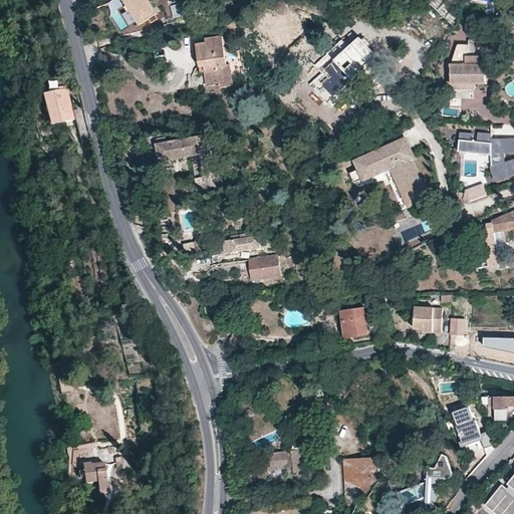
[(159,14),(149,0),(122,0),(141,26),(159,14)]
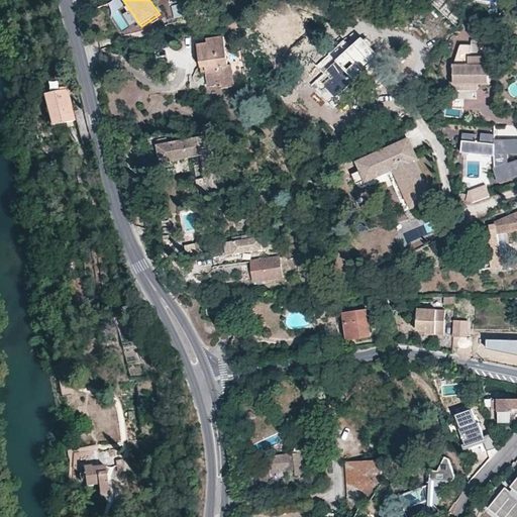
[(173,20),(184,17),(180,2),(169,5),(173,20)]
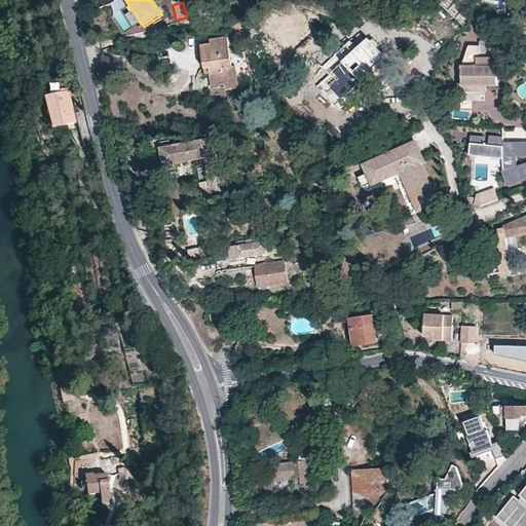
[(513,27),(505,24),(501,33),(509,36),(513,27)]
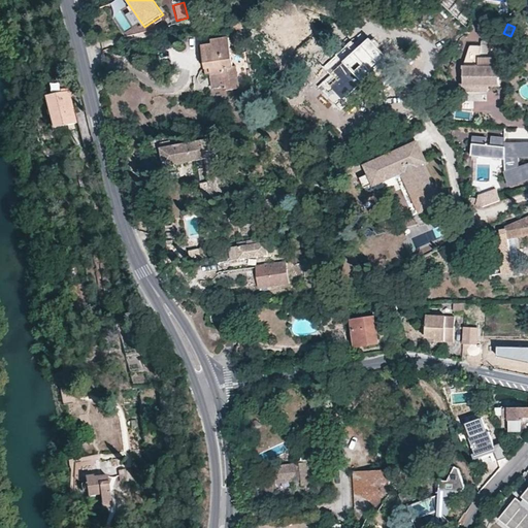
[(235,66),(232,67),(227,38),(209,41),(210,45),(202,46),(204,58),(205,69),(210,68),(211,74),(213,90),(226,88),(226,91),(239,89),(235,66)]
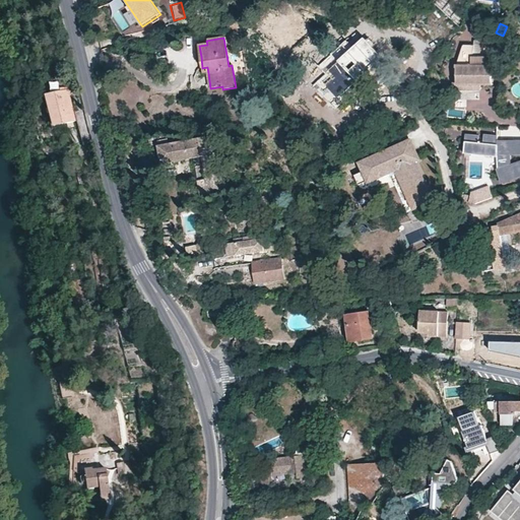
[(347,90),(358,81),(368,72),(383,58),(365,39),(353,48),(349,52),(343,46),(333,55),(332,54),(322,63),(347,90)]
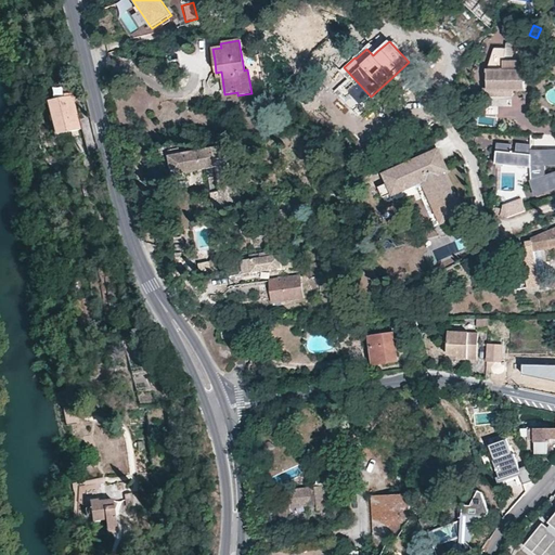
[(371,46),(366,49),(373,55),(377,51),(371,46)]
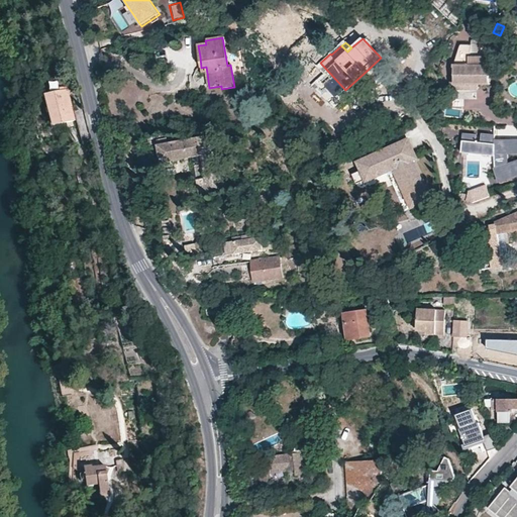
[(488,55),(471,55),(472,44),(460,44),(453,66),(488,66),(488,55)]
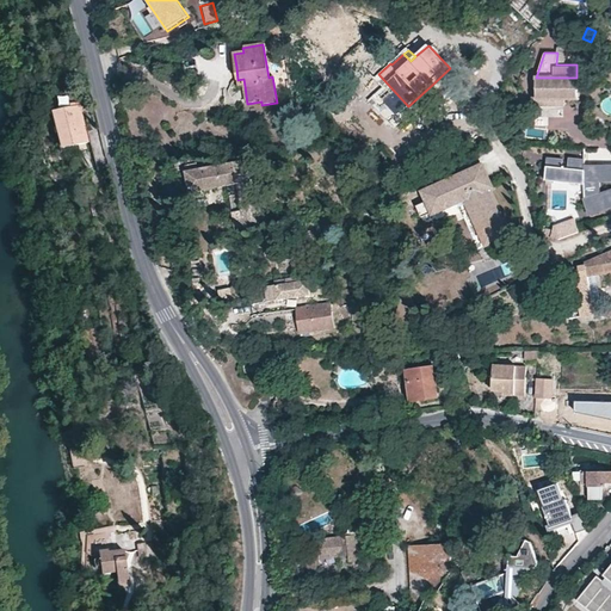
[(374,78),(382,87),(403,111),(408,106),(378,74),(374,78)]
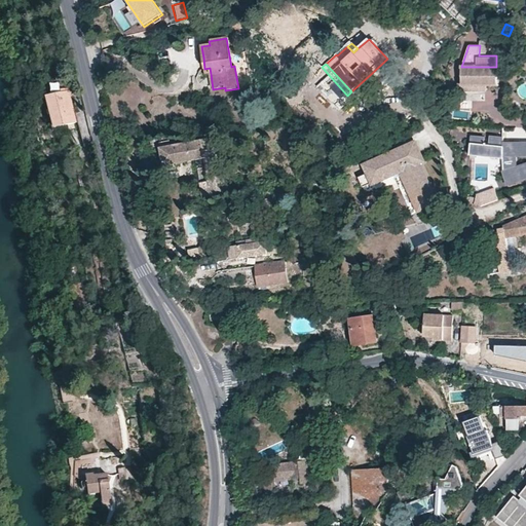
[(462,86),(485,85),(497,85),(496,67),(461,67),(462,83),(462,86)]
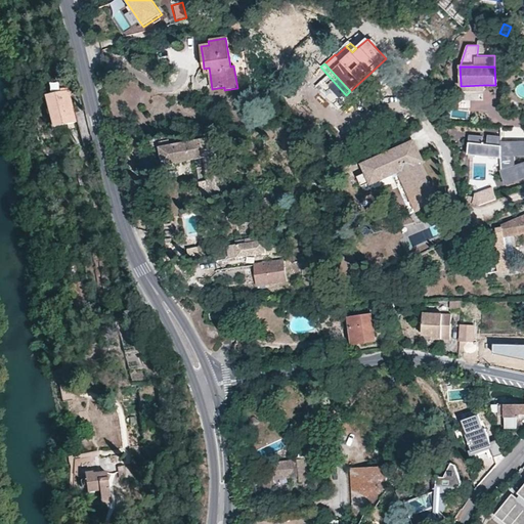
[(360,82),(364,86),(375,77),(370,73),(360,82)]
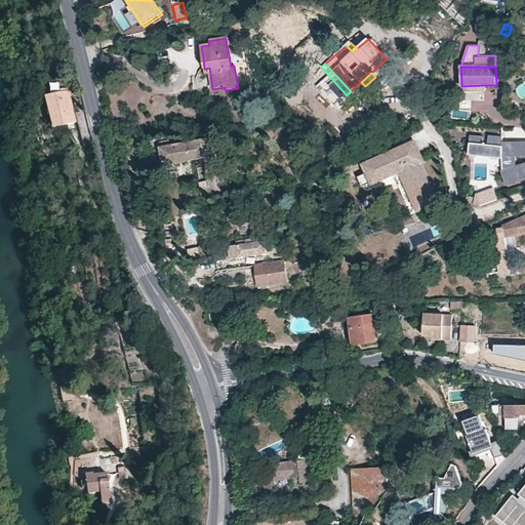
[(325,76),(315,86),(335,106),(346,94),(325,76)]
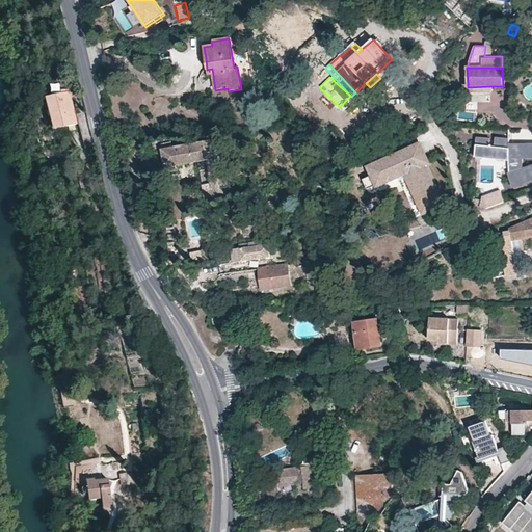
[(65,82),(58,84),(58,96),(68,92),(65,82)]
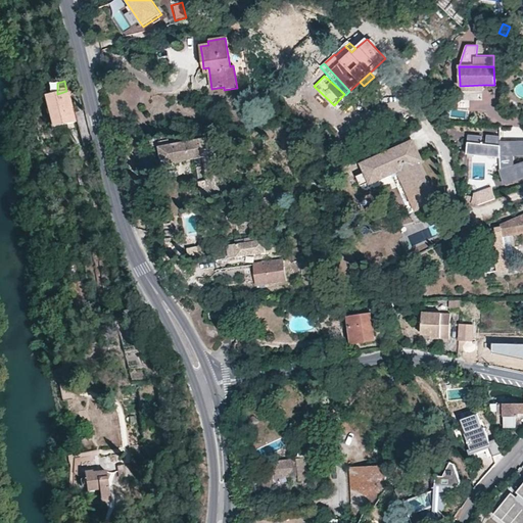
[(456,83),(456,91),(482,90),(482,85),(460,86),(460,83),(456,83)]
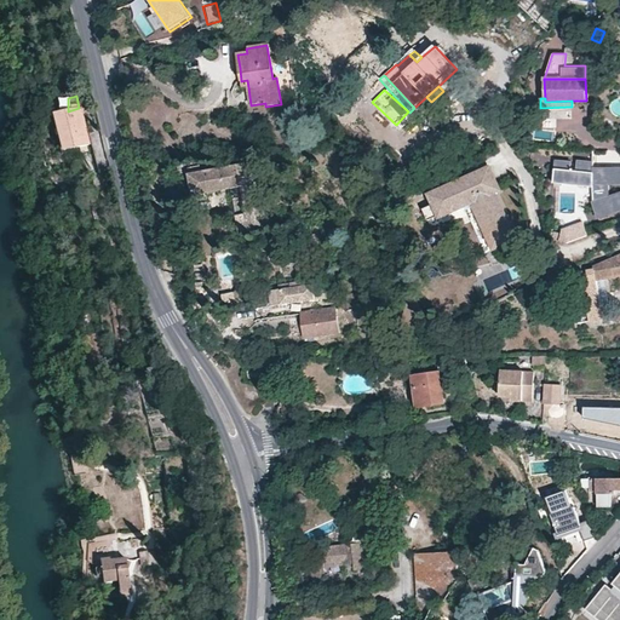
[(63,151),(89,144),(79,108),(68,112),(55,114),(63,151)]
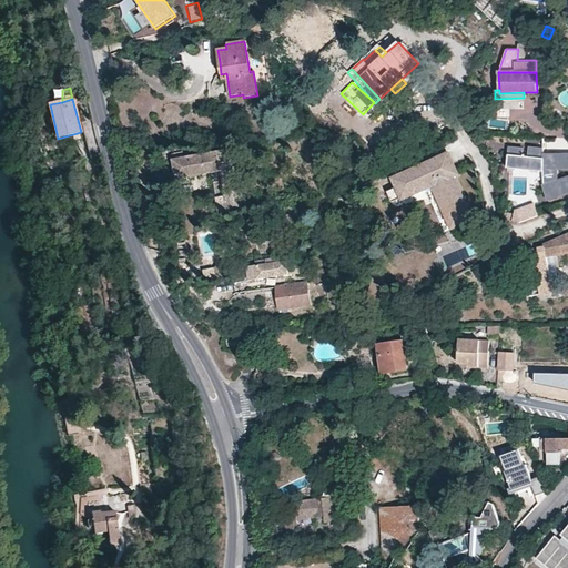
[(519,101),(516,110),(524,113),(527,104),(519,101)]
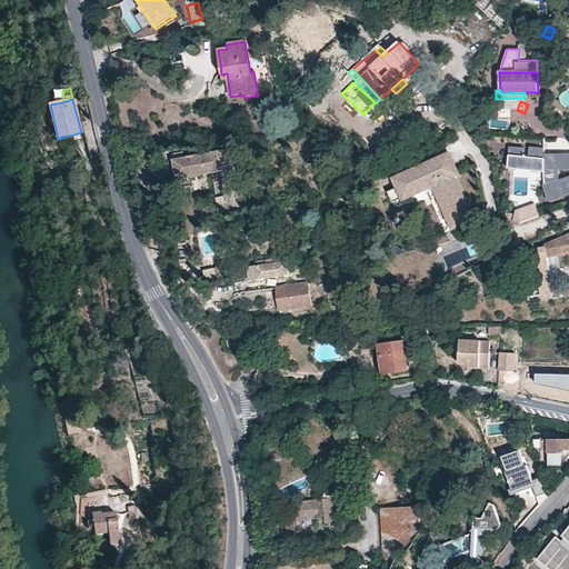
[(241,209),(230,149),(207,153),(210,172),(221,171),(226,193),(215,195),(219,212),(241,209)]
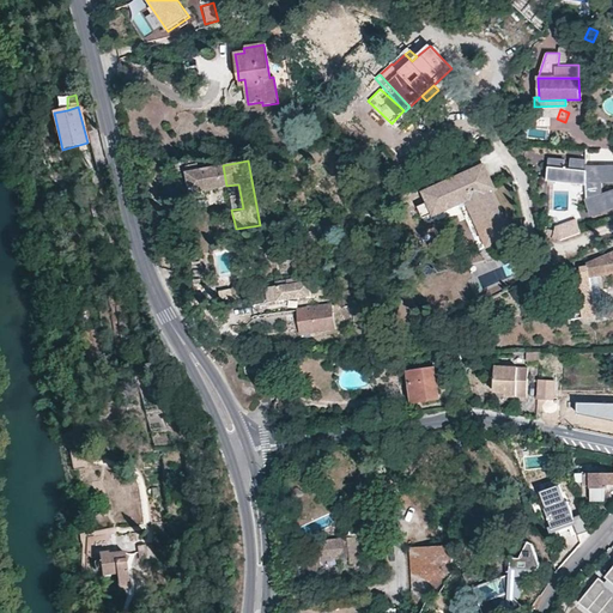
[(606,162),(556,162),(556,175),(605,180),(606,162)]
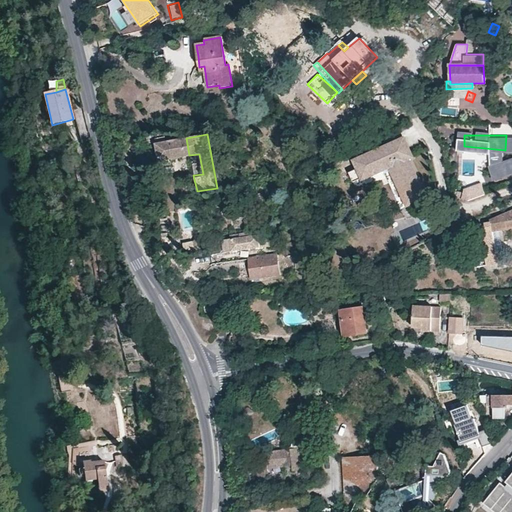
[(189,155),(186,138),(155,143),(158,160),(189,155)]
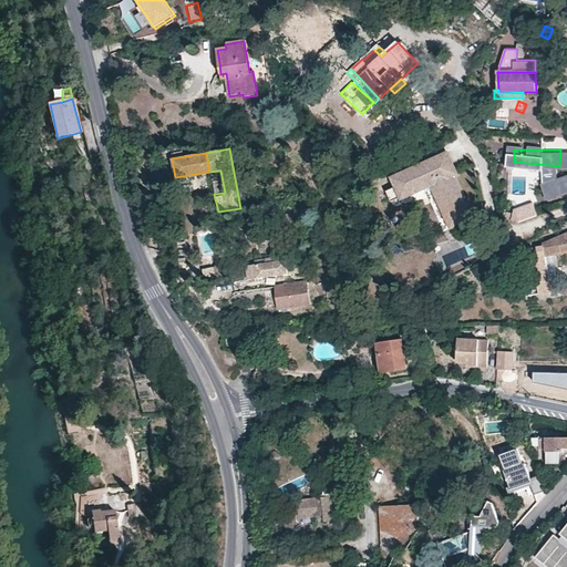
[(450,154),(425,165),(428,171),(447,162),(454,176),(459,174),(450,154)]
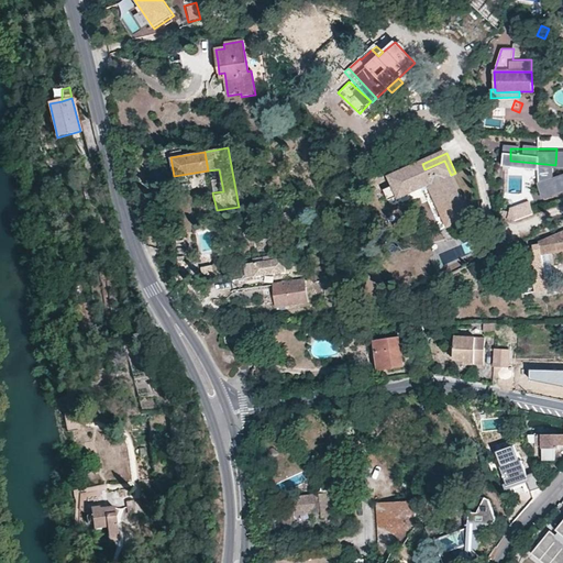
[(451,175),(444,161),(424,169),(422,164),(392,177),(395,186),(385,190),(389,201),(400,196),(400,197),(422,188),(430,185),(444,217),(465,208),(451,175)]
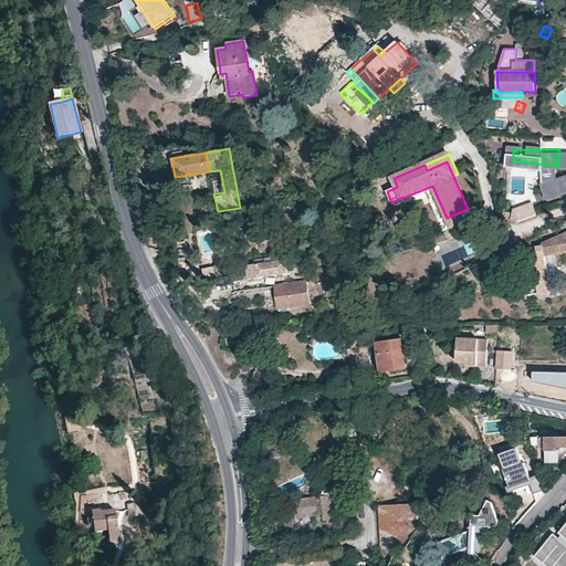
[(536,217),(532,205),(513,210),(513,213),(512,221),(536,217)]
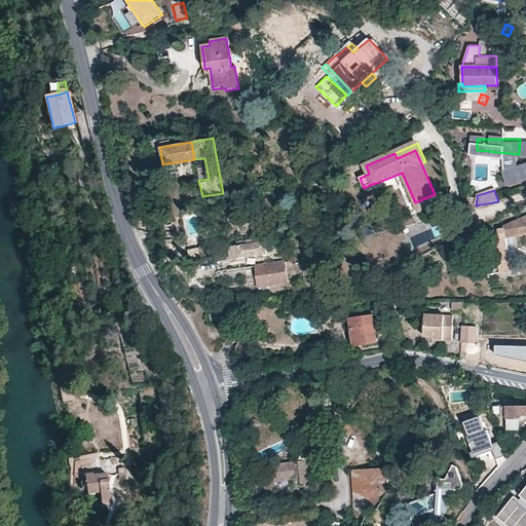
[(439,203),(435,194),(415,202),(419,212),(439,203)]
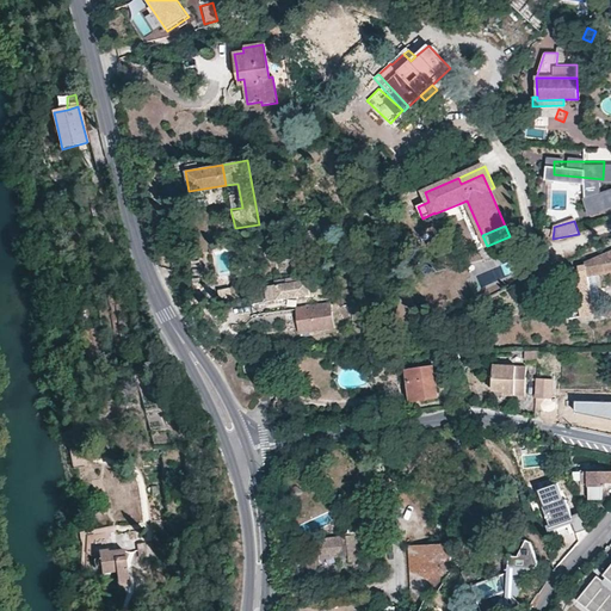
[(597,301),(592,302),(587,276),(599,273),(610,271),(610,250),(585,263),(585,265),(573,266),(573,269),(565,270),(566,276),(565,277),(569,302),(571,308),(579,307),(580,318),(599,313),(597,301)]
